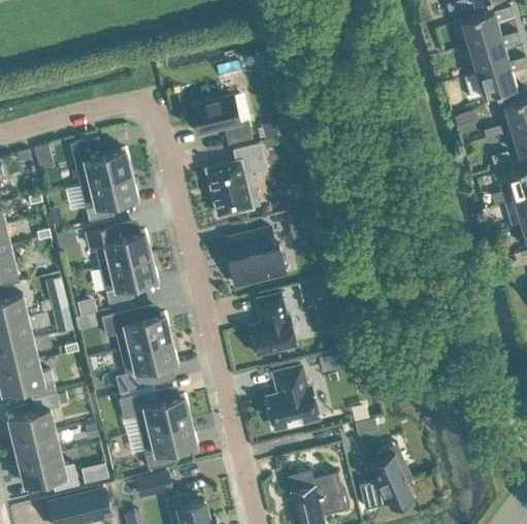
[(449,11),(489,0),(459,0),(447,4),(449,11)]
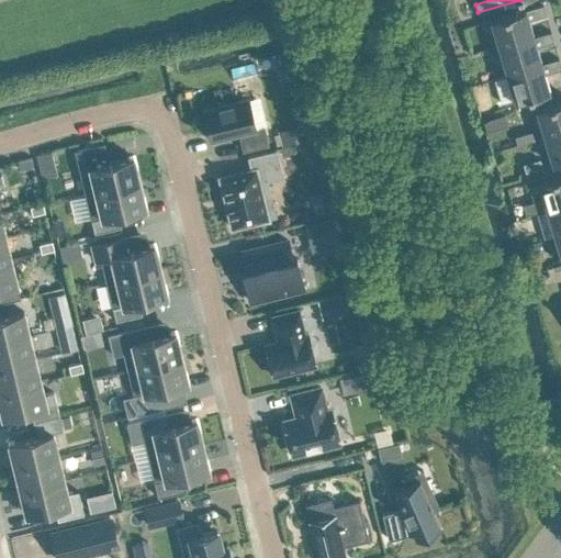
[(542,7),(530,10),(534,21),(545,18),(542,7)]
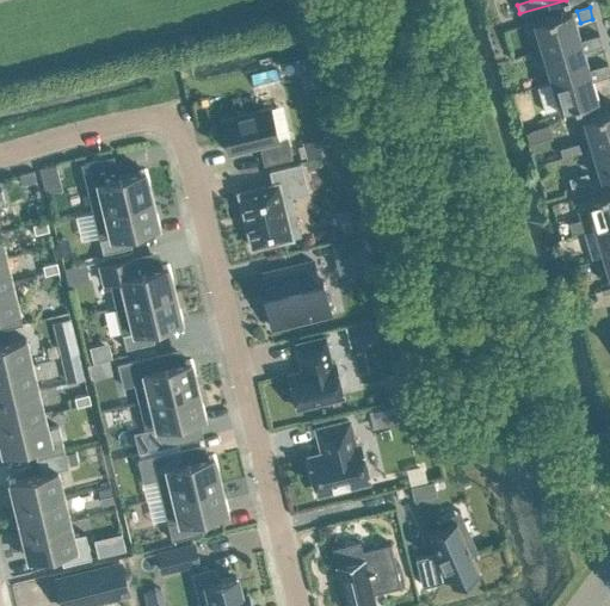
[(543,54),(579,43),(571,13),(534,24),(543,54)]
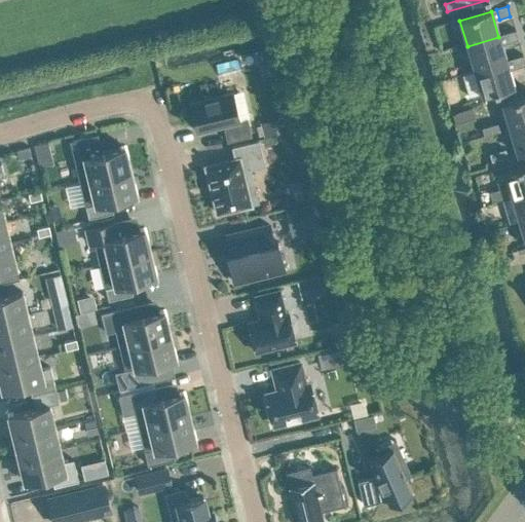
[(515,32),(503,35),(507,44),(518,41),(515,32)]
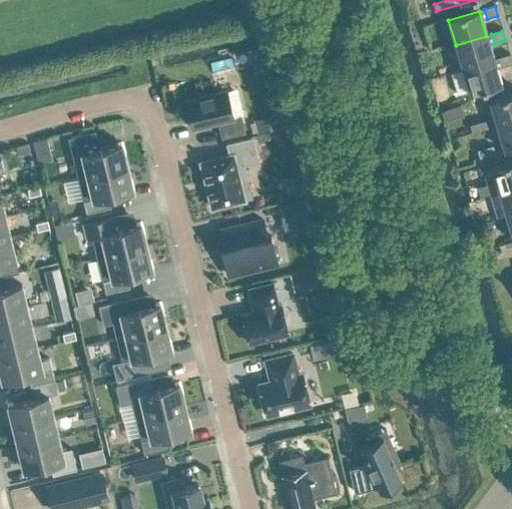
[(463,70),(494,61),(486,36),(456,45),(463,70)]
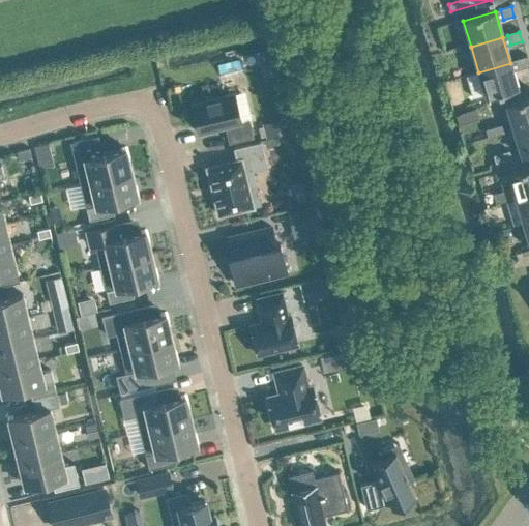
[(527,57),(516,61),(519,70),(528,67),(528,62),(527,57)]
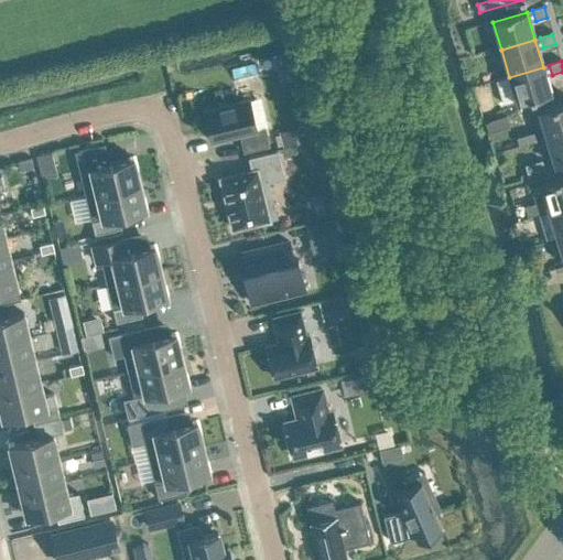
[(543,67),(509,77),(517,105),(551,95),(543,67)]
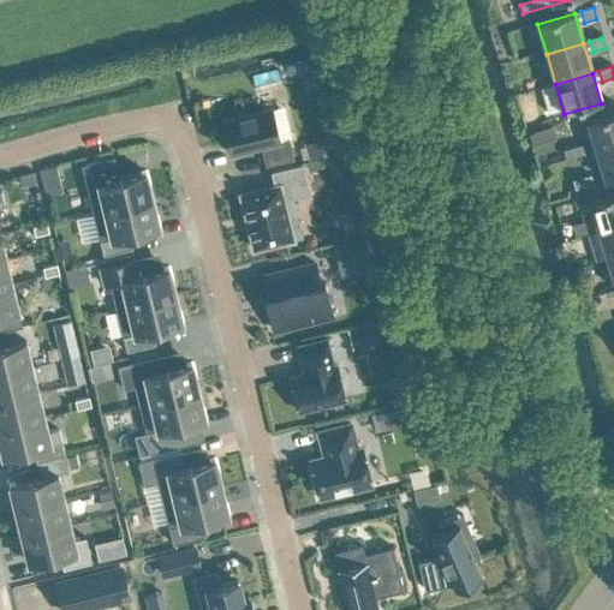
[(261,149),(266,168),(294,161),(288,141),(280,143),(272,111),(222,123),(231,156),(261,149)]
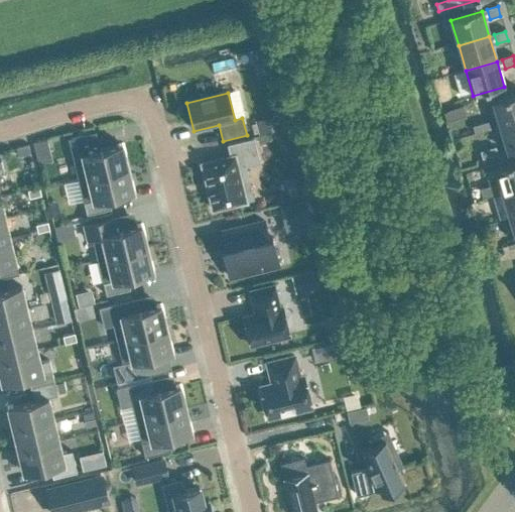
[(500,128),(514,122),(514,95),(492,103),(500,128)]
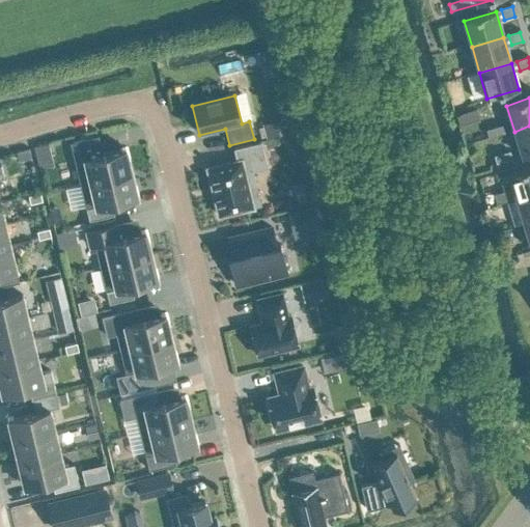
[(262,126),(267,140),(294,133),(289,118),(262,126)]
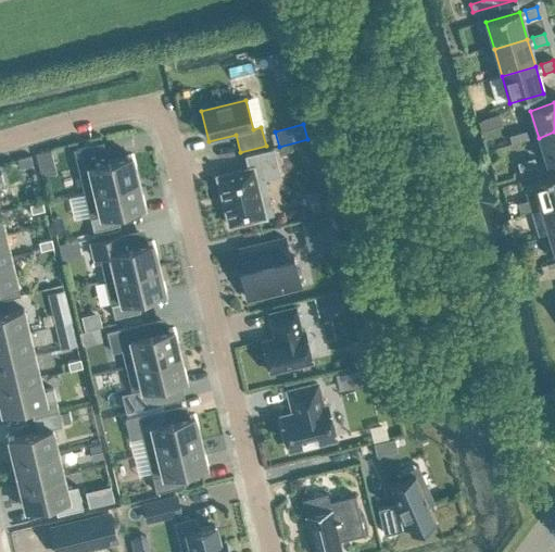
[(554,132),(539,138),(546,165),(554,162),(554,132)]
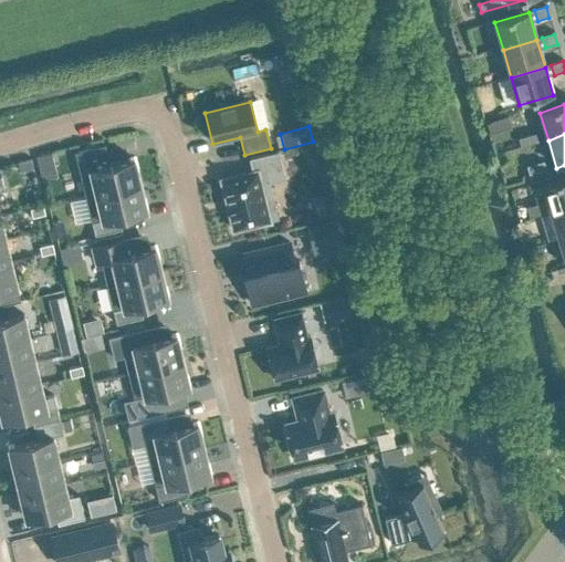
[(521,148),(537,143),(535,135),(519,139),(521,148)]
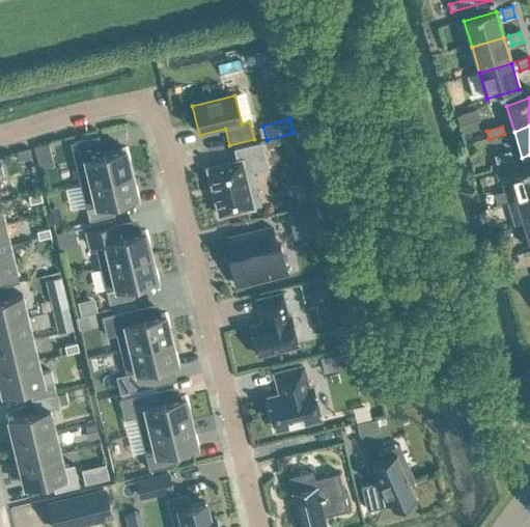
[(99,137),(71,144),(81,187),(90,185),(132,174),(127,150),(104,156),(99,137)]
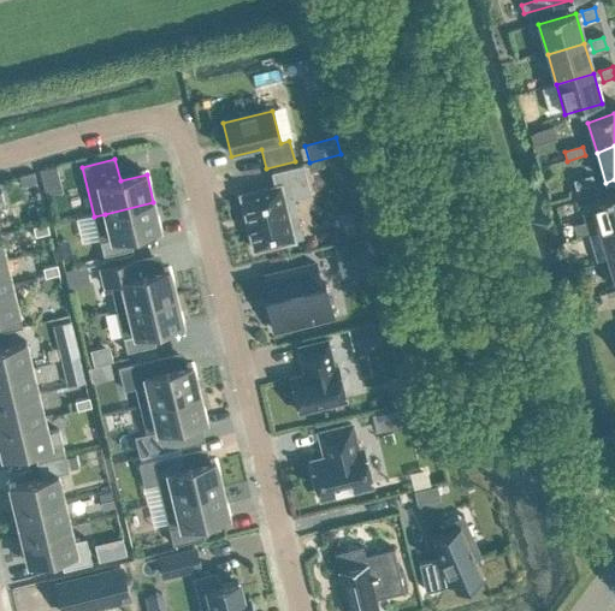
[(276,189),(241,197),(254,253),(294,243),(288,217),(297,215),(294,201),(311,197),(303,167),(272,175),(276,189)]
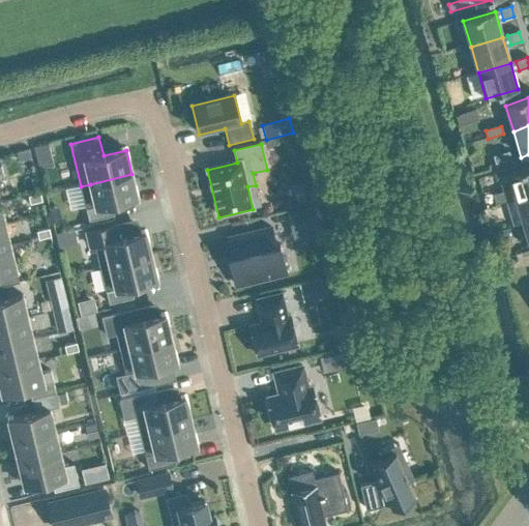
[(54,168),(49,145),(33,148),(39,171),(54,168)]
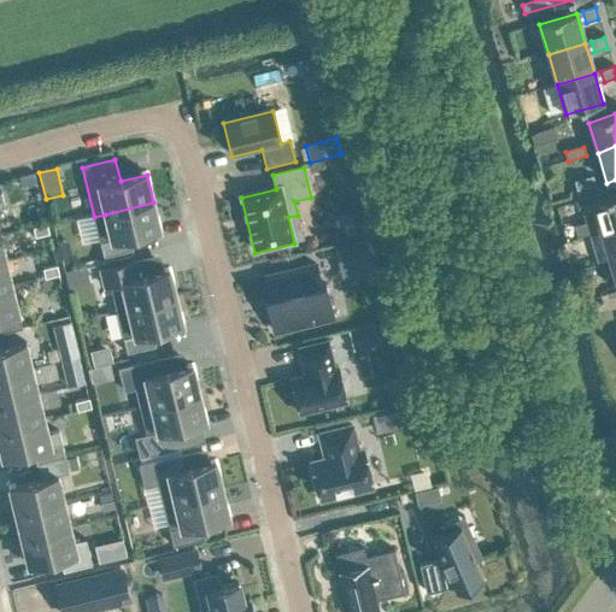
[(33,177),(18,180),(21,190),(35,187),(33,177)]
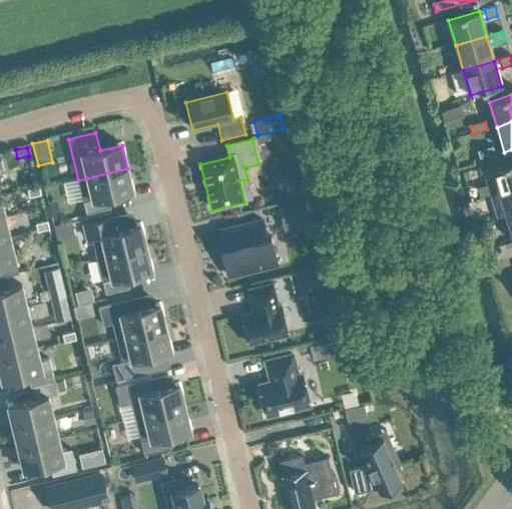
[(479,159),(495,155),(493,147),(477,152),(479,159)]
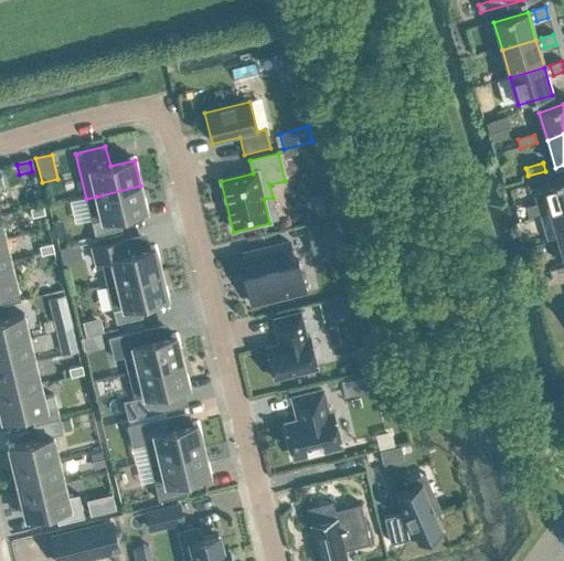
[(550,213),(563,208),(563,178),(542,186),(550,213)]
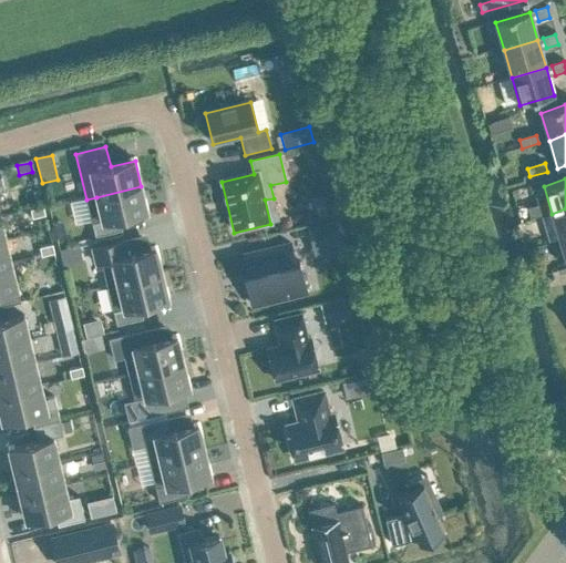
[(141,186),(96,197),(86,200),(95,238),(122,232),(119,218),(147,212),(141,186)]
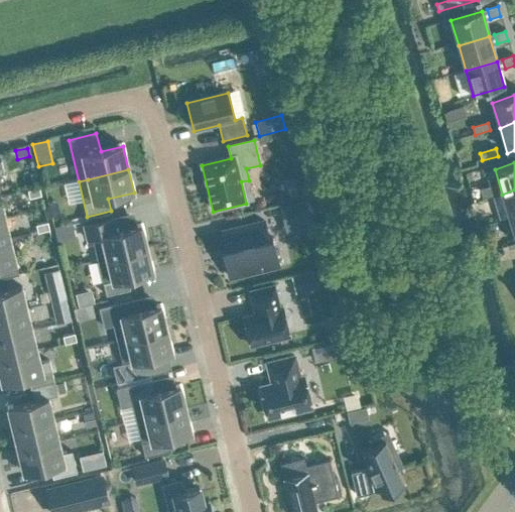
[(41,198),(39,189),(27,193),(29,200),(41,198)]
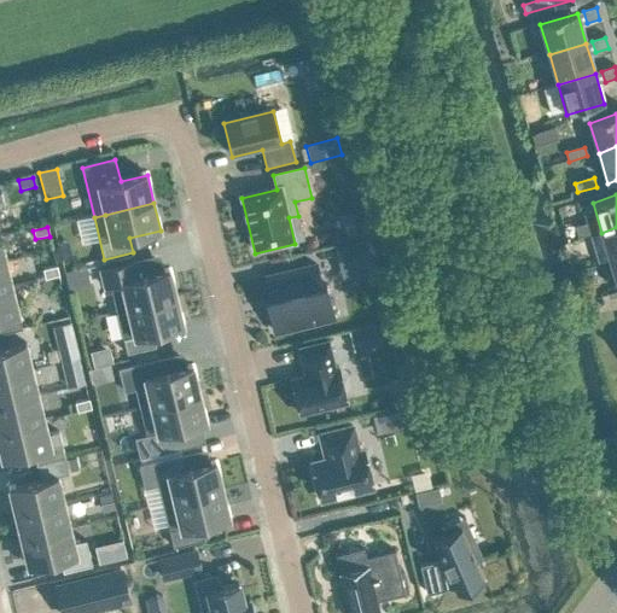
[(610,263),(616,261),(616,227),(601,233),(610,263)]
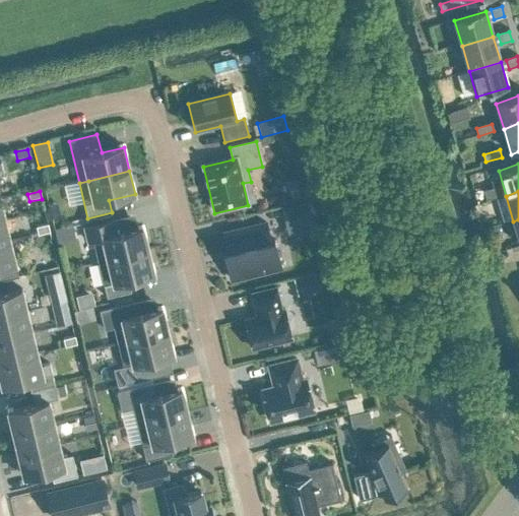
[(315,234),(307,203),(281,209),(289,240),(315,234)]
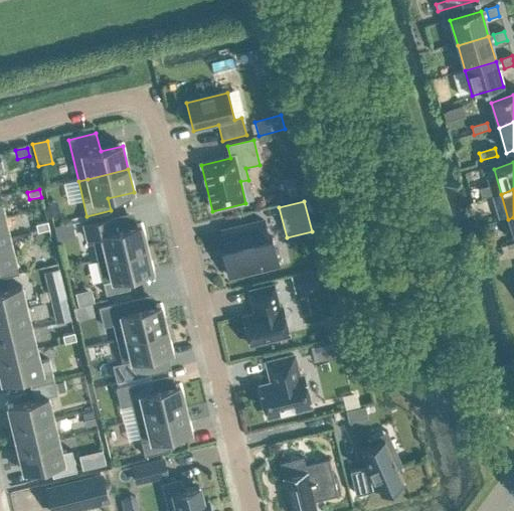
[(0,220),(0,242),(10,240),(5,219),(0,220)]
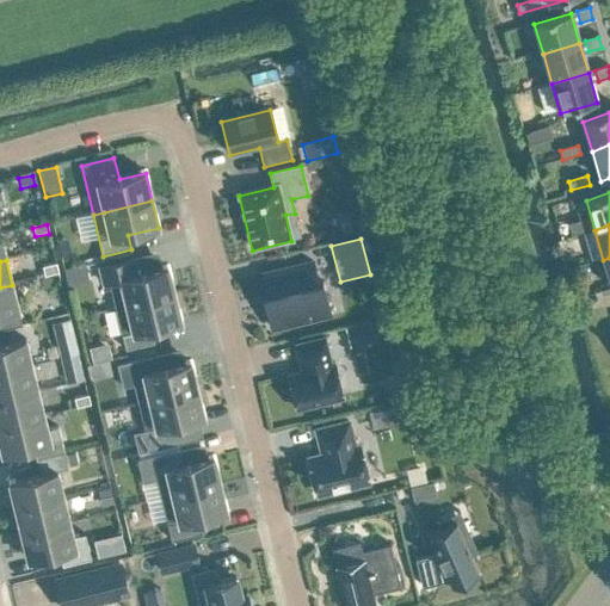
[(109,284),(111,295),(116,310),(176,296),(168,269),(137,276),(134,261),(99,270),(104,285),(109,284)]
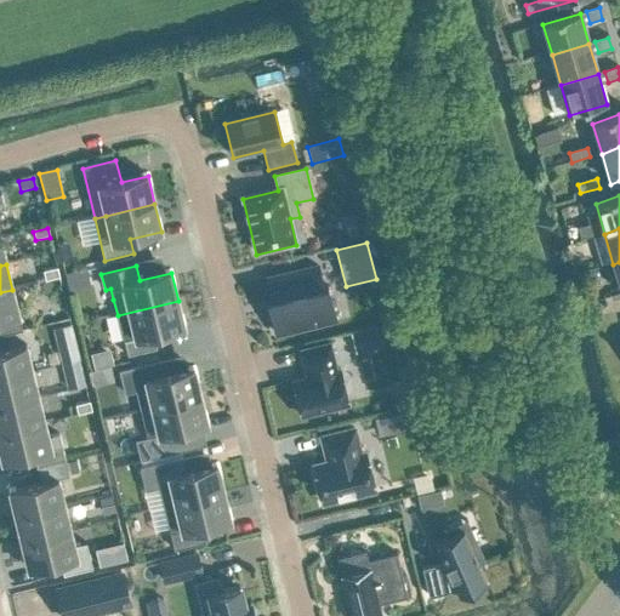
[(272,302),(268,303),(276,335),(336,320),(328,287),(324,289),(319,268),(267,281),(272,302)]
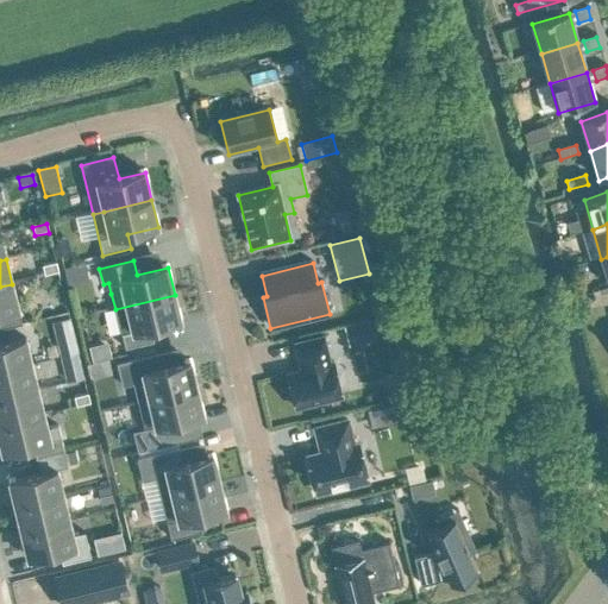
[(58,274),(56,264),(42,266),(44,277),(58,274)]
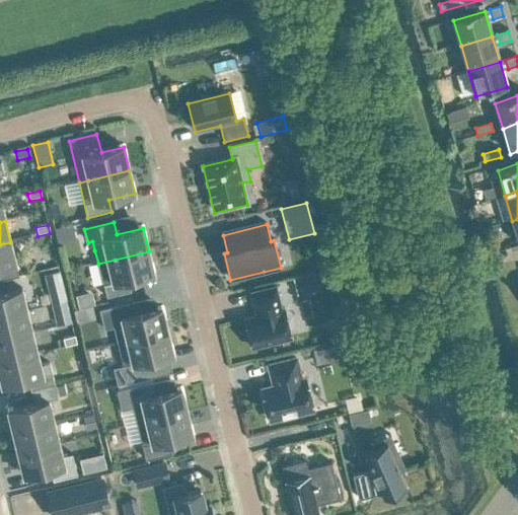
[(10,242),(0,244),(0,280),(16,277),(13,265),(16,265),(10,242)]
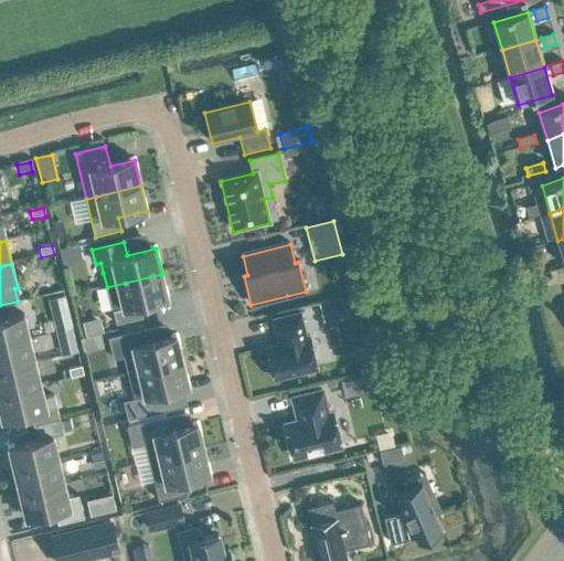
[(162,274),(107,287),(116,326),(142,319),(139,306),(168,299),(162,274)]
